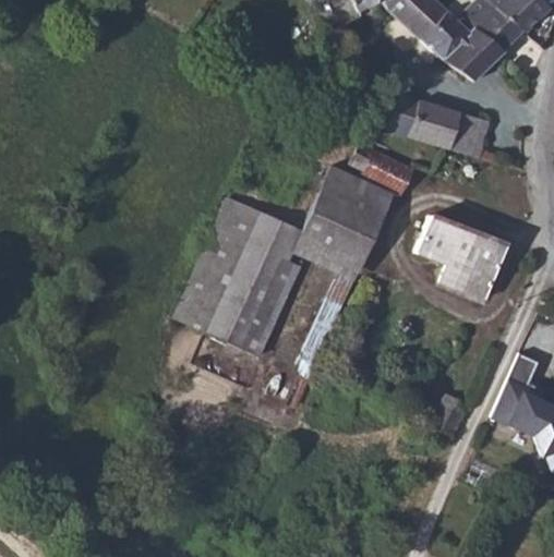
[(393,0),(438,35),(466,12),(450,0),(393,0)]
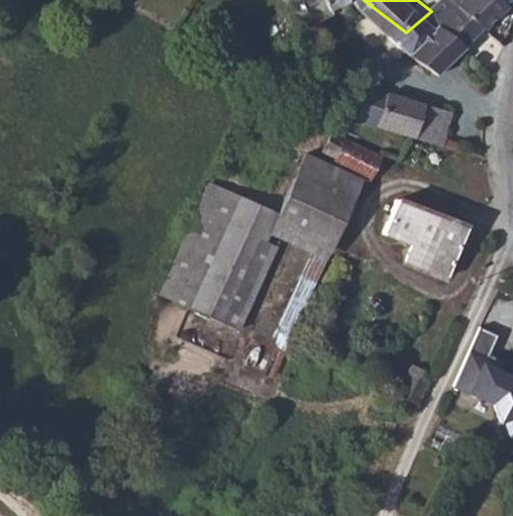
[(460,28),(481,11),(468,0),(427,0),(423,4),(431,11),(434,8),(460,28)]
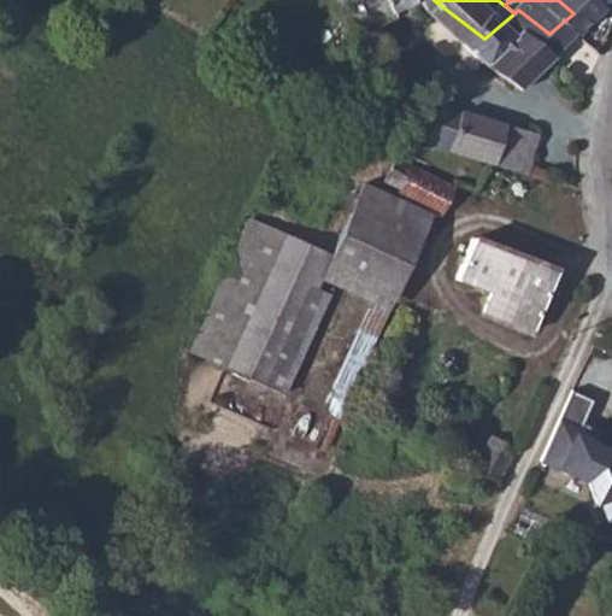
[(595,0),(558,0),(574,13),(576,16),(595,0)]
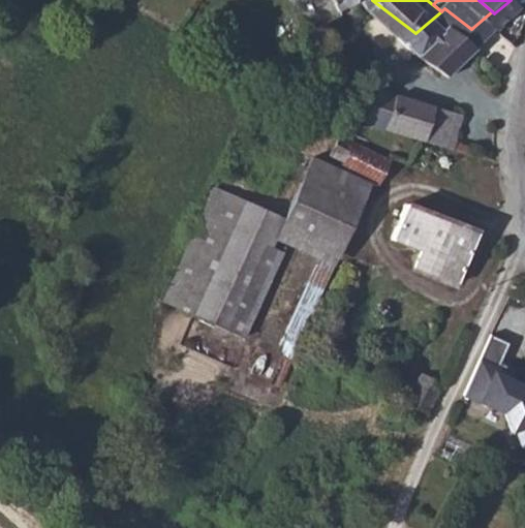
[(441,11),(415,33),(444,56),(473,31),(471,29),(444,8),(441,11)]
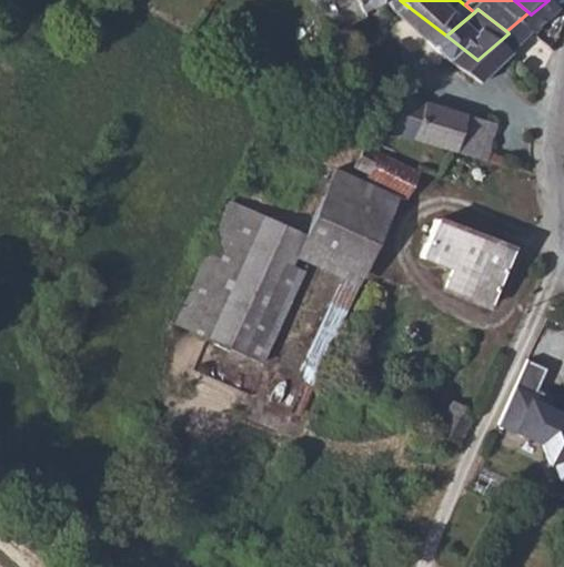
[(396,132),(487,162),(499,125),(408,97),(396,132)]
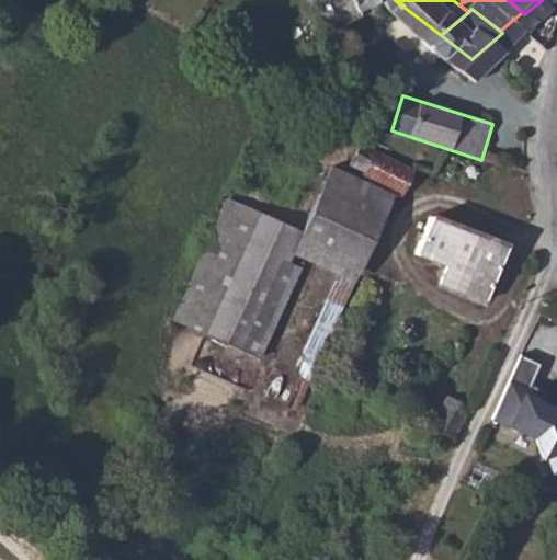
[(363,179),(395,195),(402,200),(417,171),(363,145),(352,167),(366,173),(363,179)]
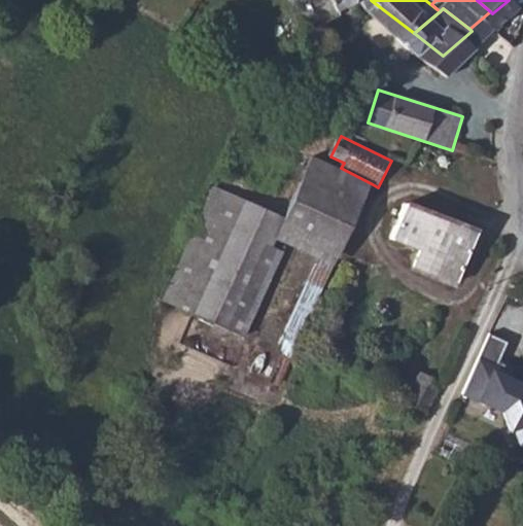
[(304,229),(297,246),(334,265),(371,183),(341,168),(315,155),(285,220),(304,229)]
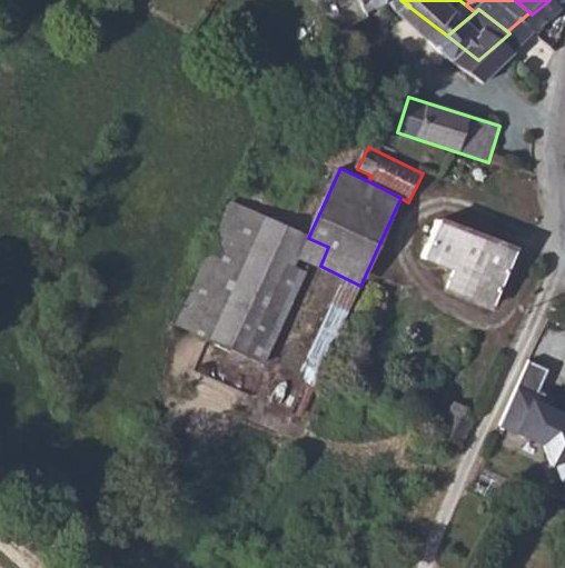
[(308,238),(234,203),(177,326),(265,365),(307,273),(295,267),(300,256),(308,238)]
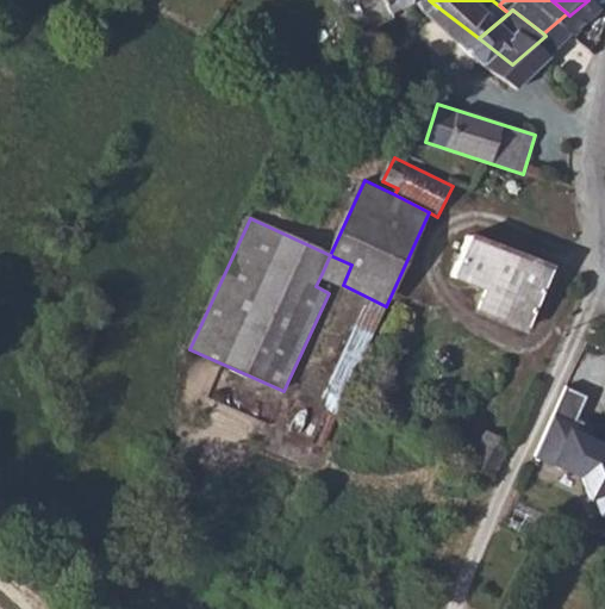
[(471,237),(460,266),(455,277),(488,290),(481,310),(530,329),(553,269),(471,237)]
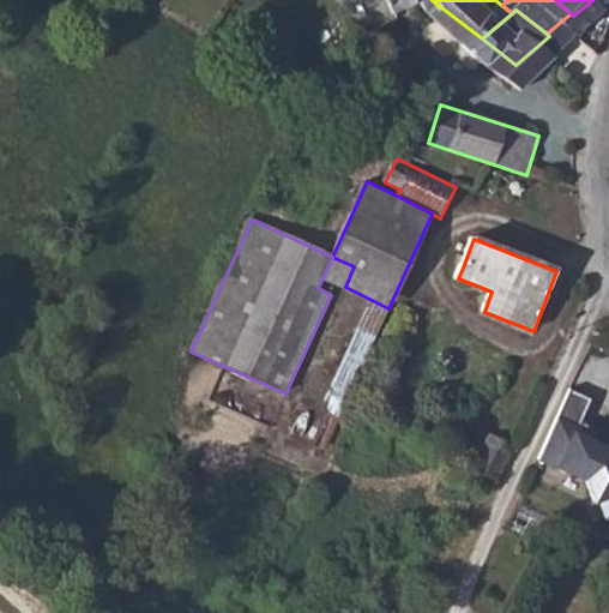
[(354,266),(332,257),(324,276),(345,287),(354,266)]
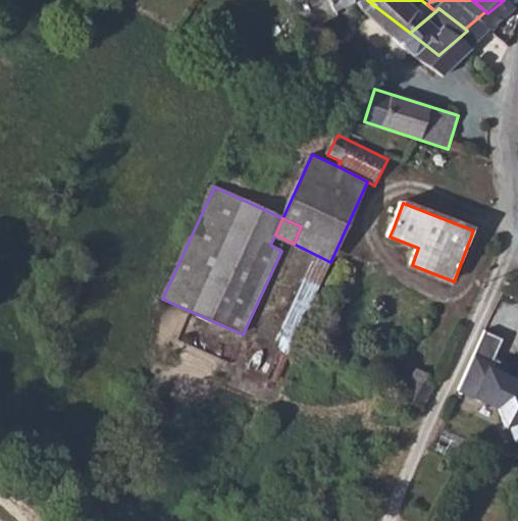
[(486,331),(459,391),(506,412),(517,441),(517,382),(504,376),(507,371),(494,365),(505,340),(486,331)]
